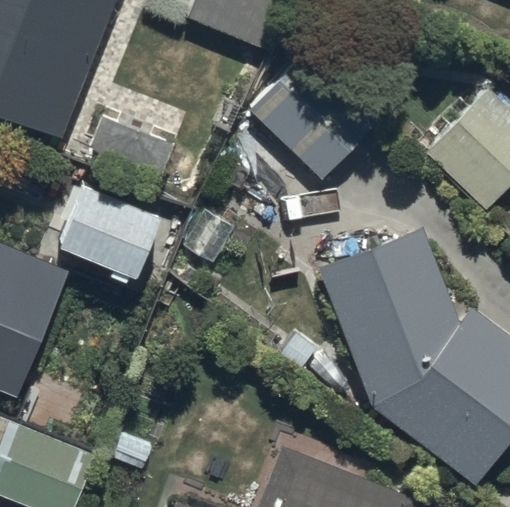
[(0,0),(0,111),(62,135),(114,0),(0,0)]
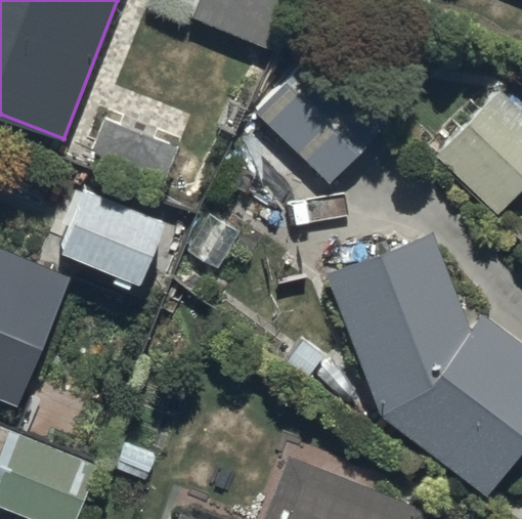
[(201,0),(193,19),(275,50),(294,0),(201,0)]
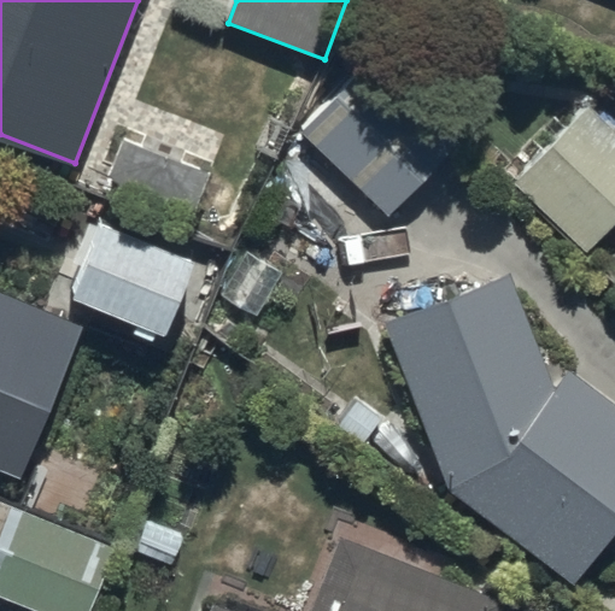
[(300,134),(390,216),(457,142),(367,62),(300,134)]
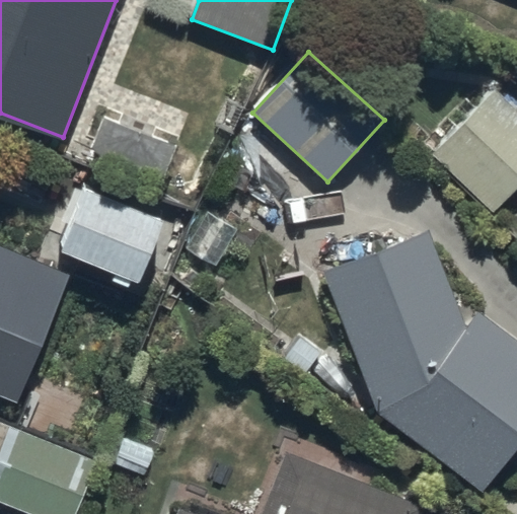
[(433,156),(496,213),(516,190),(516,112),(493,90),(433,156)]
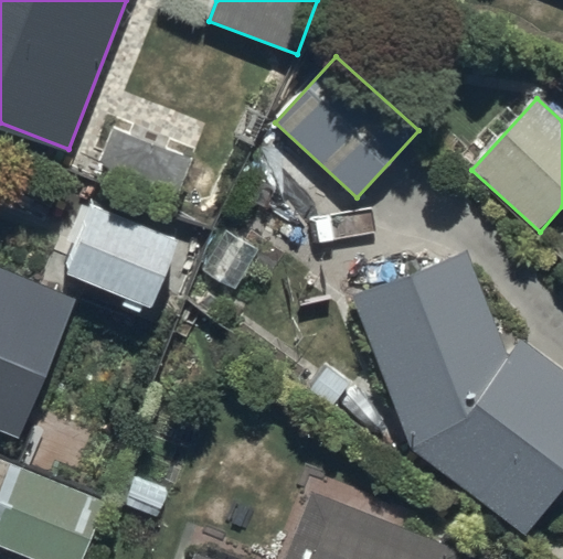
[(94,201),(66,268),(150,301),(177,234),(94,201)]
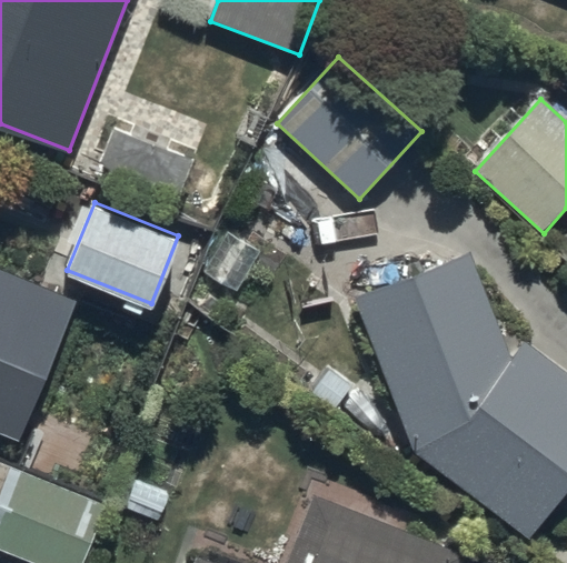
[(470,252),(356,297),(414,452),(528,541),(566,488),(566,372),(525,341),(510,360),(470,252)]
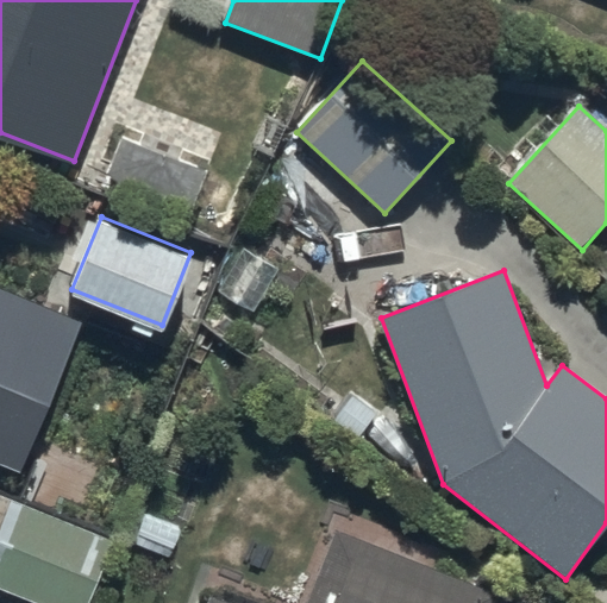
[(0,463),(20,471),(82,321),(0,287),(0,463)]
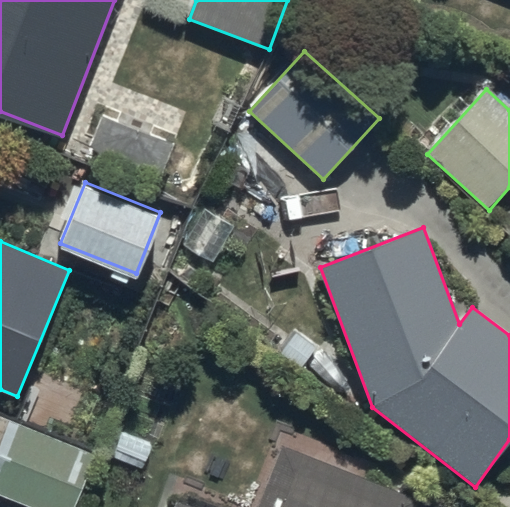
[(416,506),(419,501),(282,447),(258,506),(201,506),(176,497),(172,506),(416,506)]
